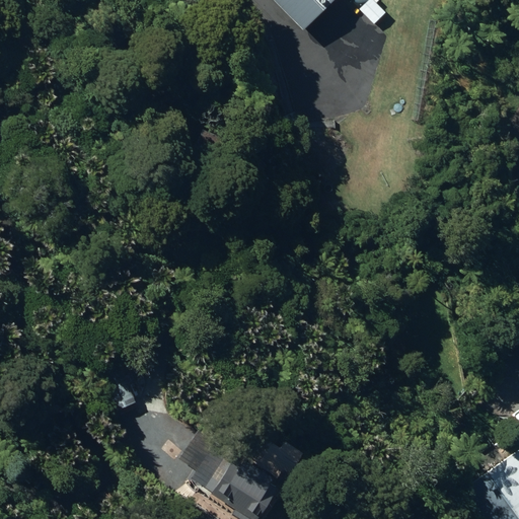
[(275,0),(299,24),(323,0),(275,0)]
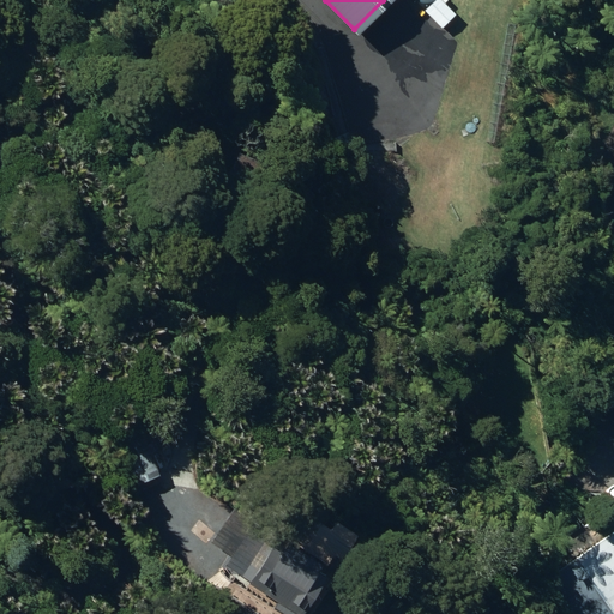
[(431,0),(425,7),(441,24),(455,11),(444,0),(431,0)]
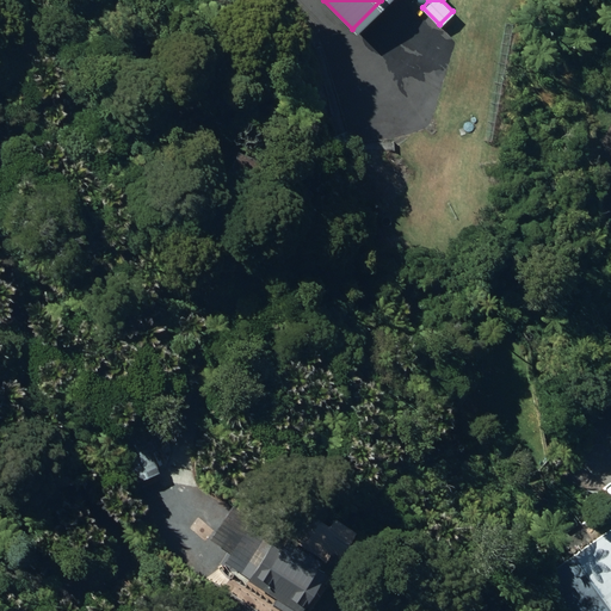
[(113,462),(123,480),(152,466),(143,448),(113,462)]
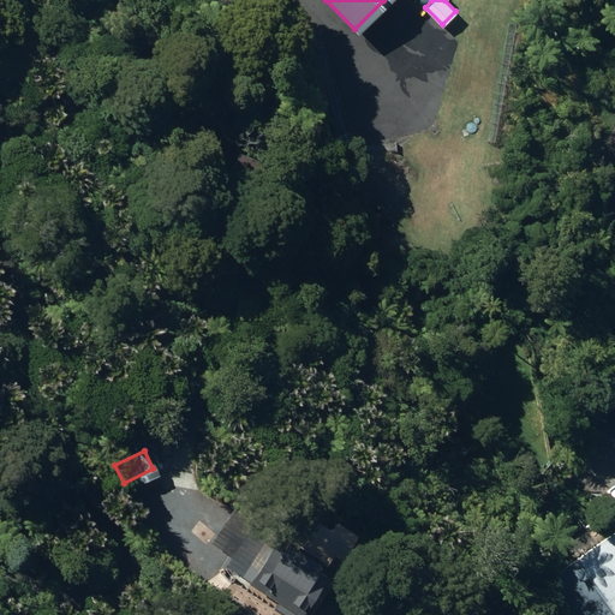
[(286,596),(309,609),(340,555),(262,511),(234,559),(288,590),(286,596)]
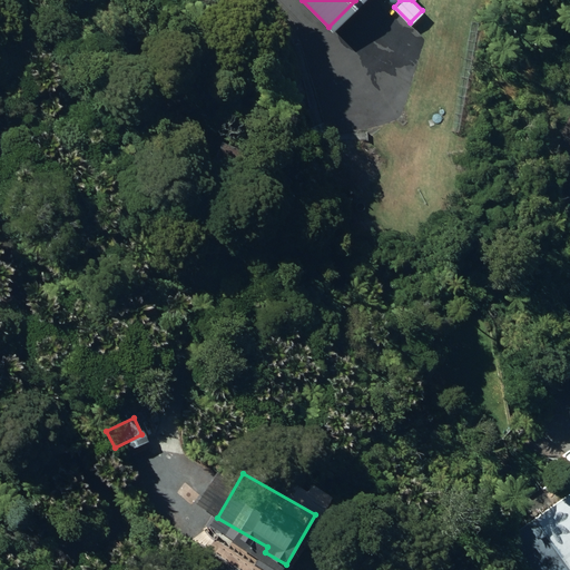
[(569,569),(569,492),(517,532),(544,569),(569,569)]
